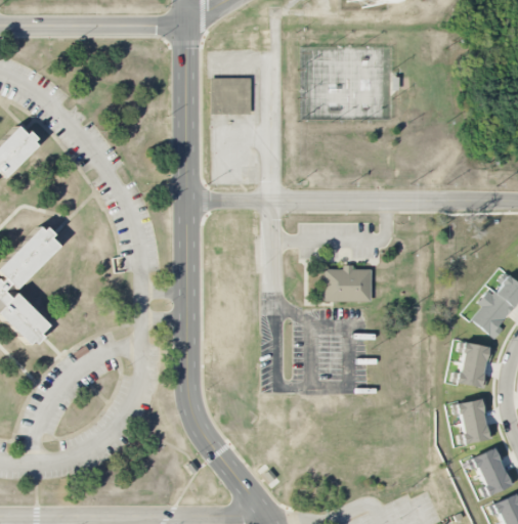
[(215,78),(255,78),(255,115),(215,114),(215,78)]
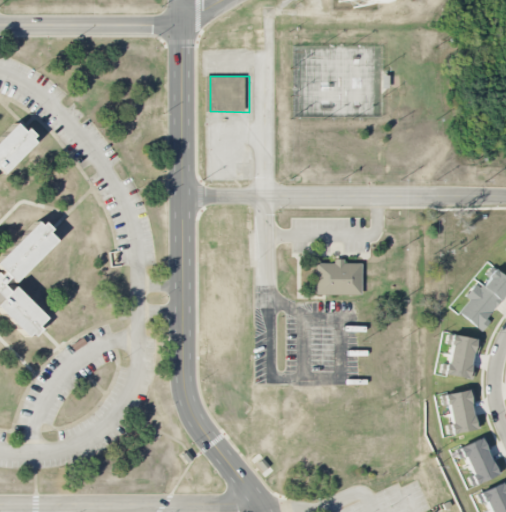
[(0,167),(1,166),(7,172),(39,140),(36,137),(39,133),(31,127),(29,130),(21,122),(0,142),(0,167)]
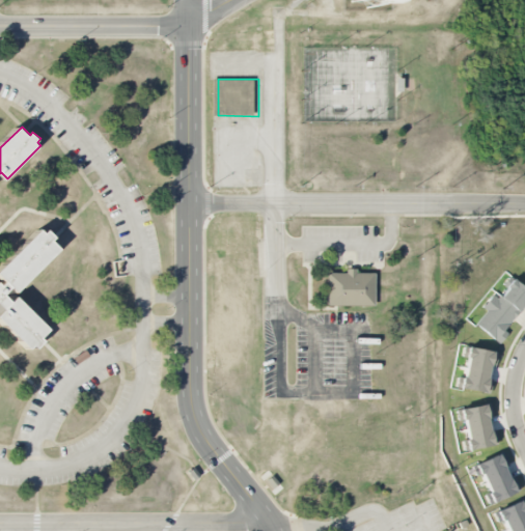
[(43,228),(1,272),(8,280),(4,284),(0,281),(0,302),(7,309),(0,316),(33,350),(36,345),(39,347),(47,341),(45,338),(53,330),(21,296),(15,302),(6,295),(15,286),(19,290),(63,247),(57,242),(54,239),(58,235),(50,228),(47,231),(43,228)]
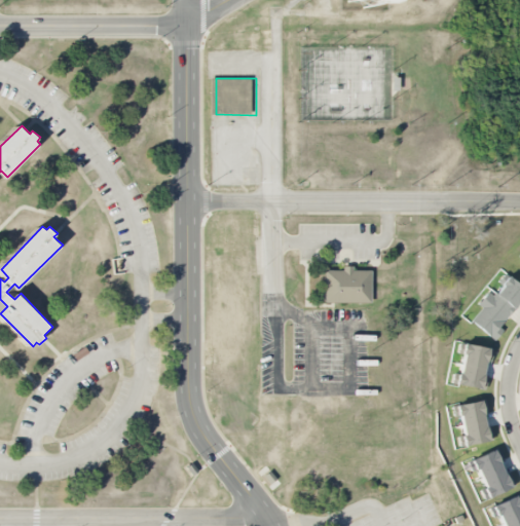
[(329,269),(329,302),(376,303),(375,270),(329,269)]
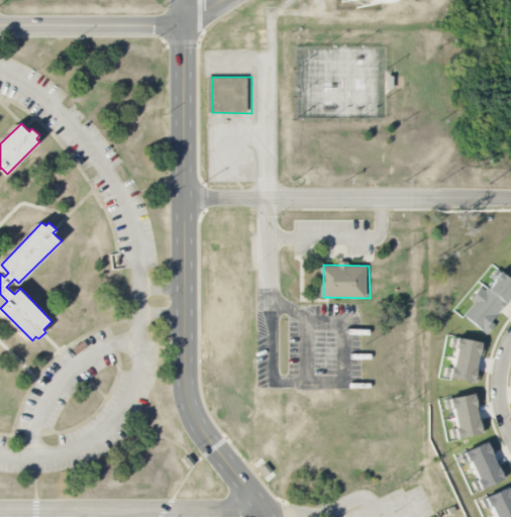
[(510,278),(504,273),(492,288),(487,285),(475,300),(479,303),(468,316),(492,335),(500,325),(497,323),(510,305),(510,278)]
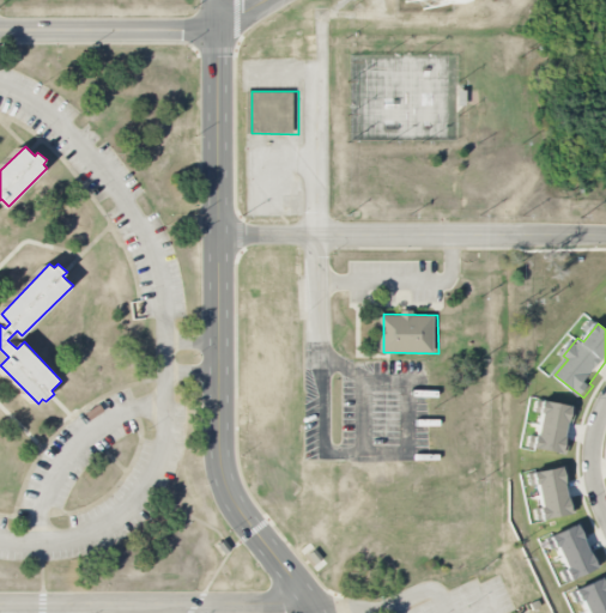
[(532,449),(569,454),(574,424),(577,424),(580,406),(546,402),(541,437),(534,436),(532,449)]
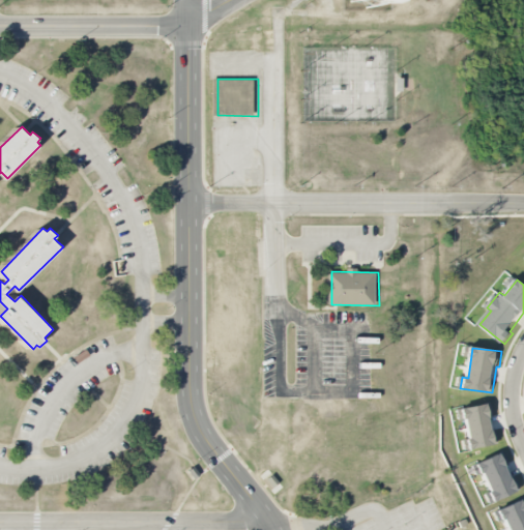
[(469,450),(502,444),(499,429),(495,430),(493,417),(496,417),(493,403),(460,409),(463,420),(468,419),(472,439),(467,440),(469,450)]
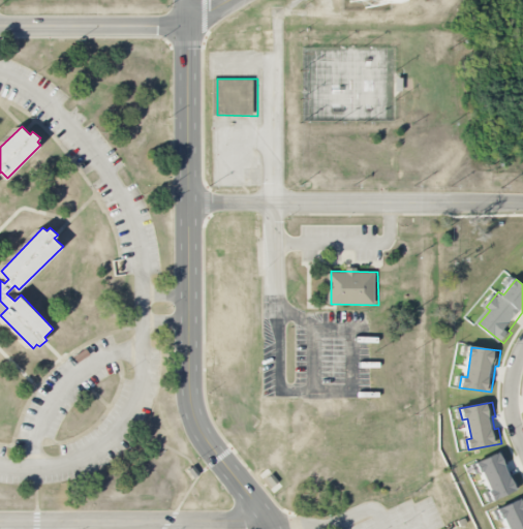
[(475,464),(480,475),(486,473),(493,491),(488,493),(492,502),(522,490),(522,485),(517,474),(512,476),(508,466),(512,464),(505,452),(475,464)]
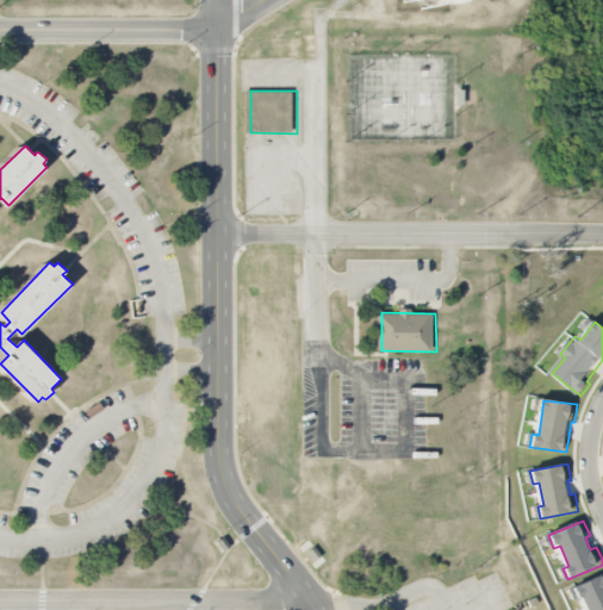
[(229,536),(222,541),(229,552),(236,546),(229,536)]
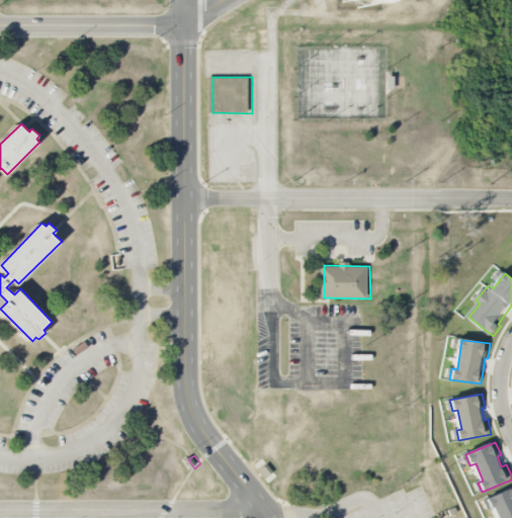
[(271,463),(265,468),(271,477),(277,471),(271,463)]
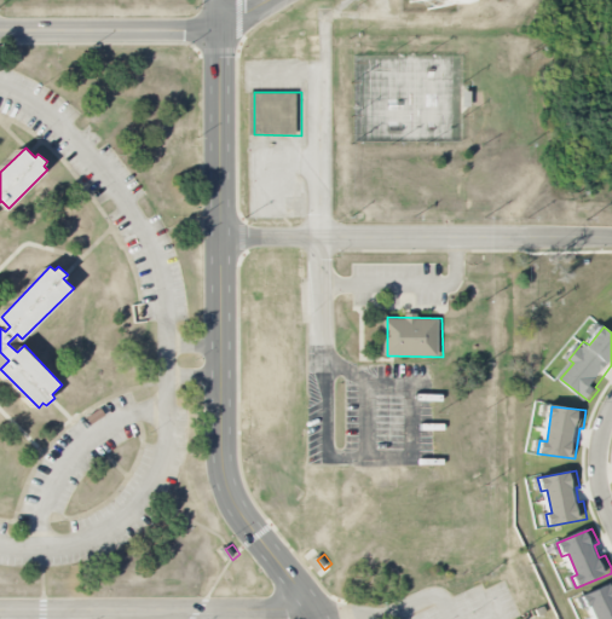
[(581,596),(587,609),(594,607),(598,618),(611,618),(611,585),(581,596)]
